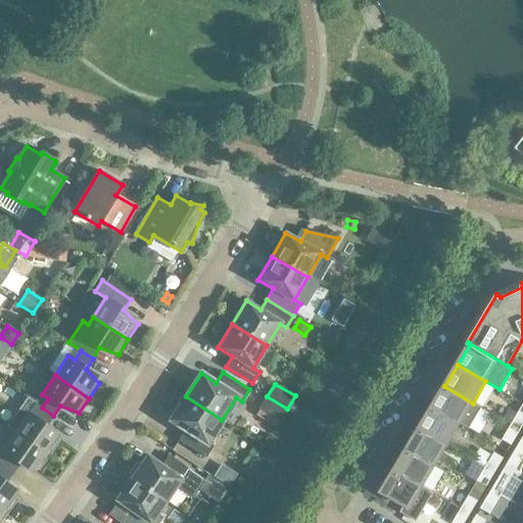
[(432,407),(461,423),(473,403),(444,386),(432,407)]
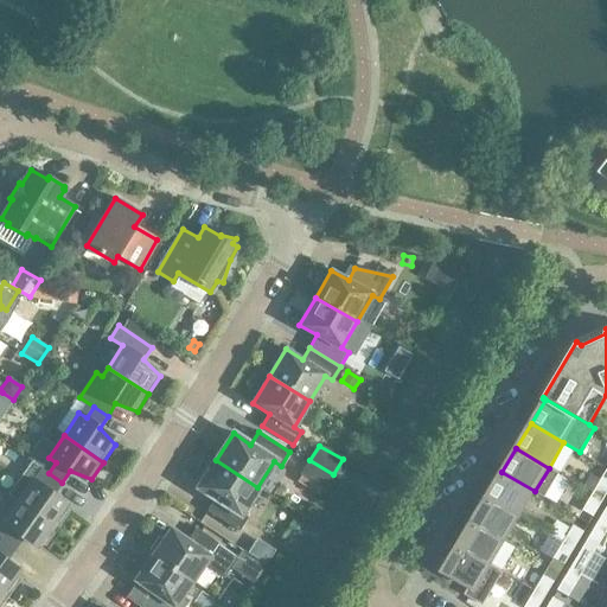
[(248,517),(241,513),(257,487),(216,460),(198,487),(215,498),(208,511),(238,531),(248,517)]
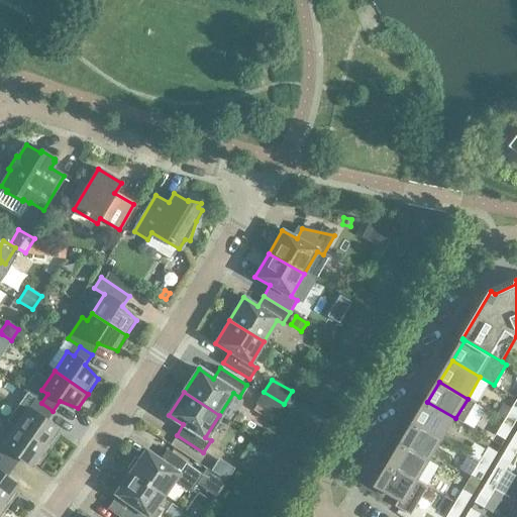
[(277,416),(284,404),(264,392),(255,404),(277,416)]
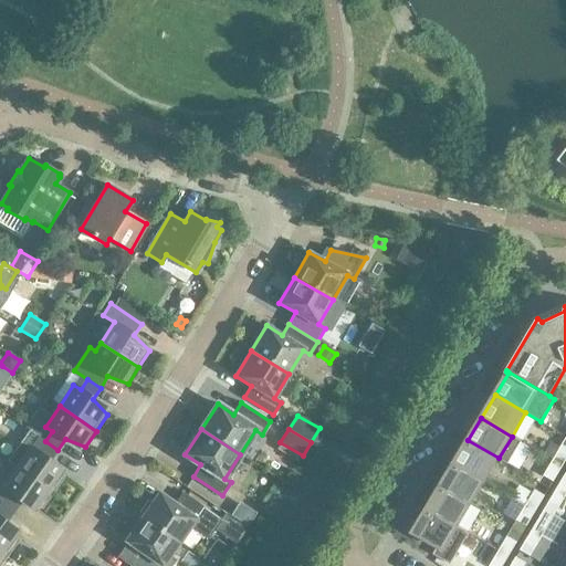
[(454,462),(485,481),(499,458),(468,440),(454,462)]
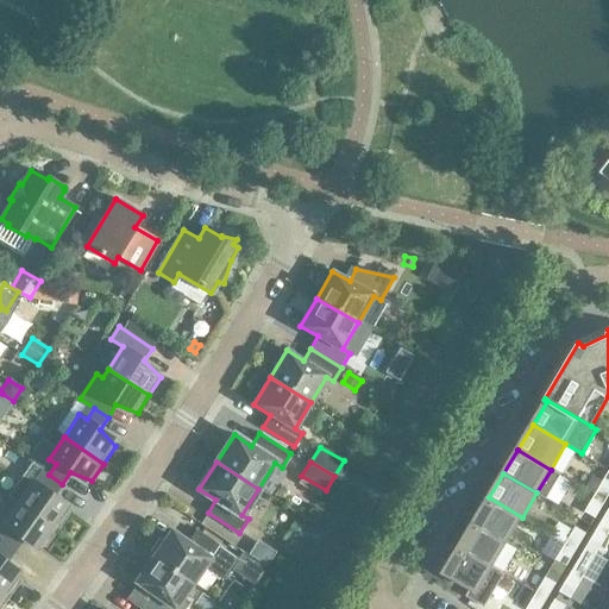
[(54,497),(62,484),(49,475),(41,487),(33,482),(18,503),(57,531),(69,514),(54,497)]
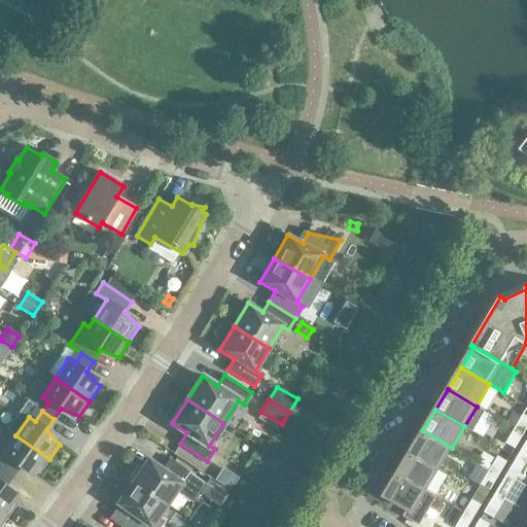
[(515,428),(524,434),(526,429),(526,416),(524,414),(515,428)]
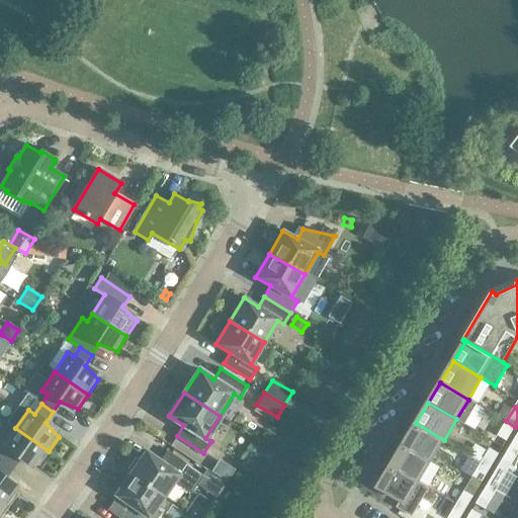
[(515,427),(506,421),(498,435),(507,441),(515,427)]
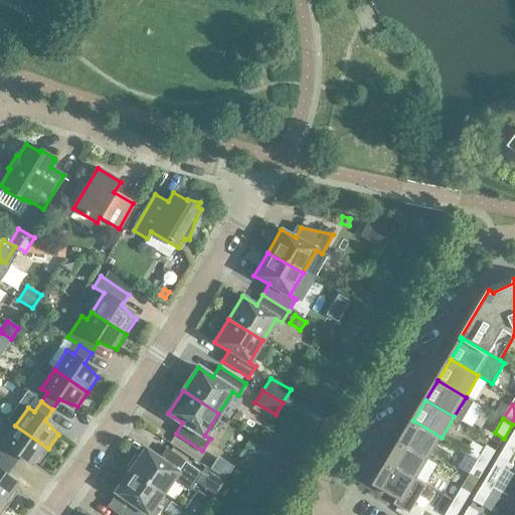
[(401,442),(428,459),(442,438),(413,420),(401,442)]
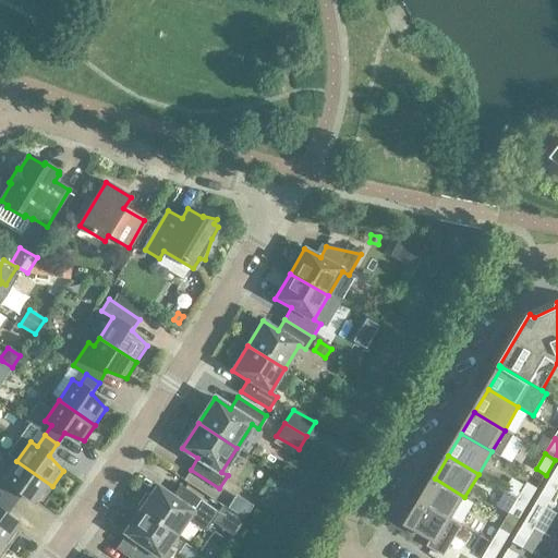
[(41,502),(52,486),(16,461),(11,469),(4,464),(0,471),(0,494),(1,496),(14,505),(22,495),(41,502)]
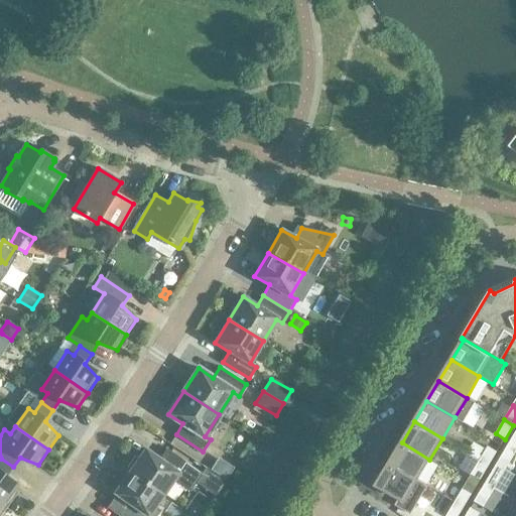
[(389,464),(417,481),(429,460),(402,442),(389,464)]
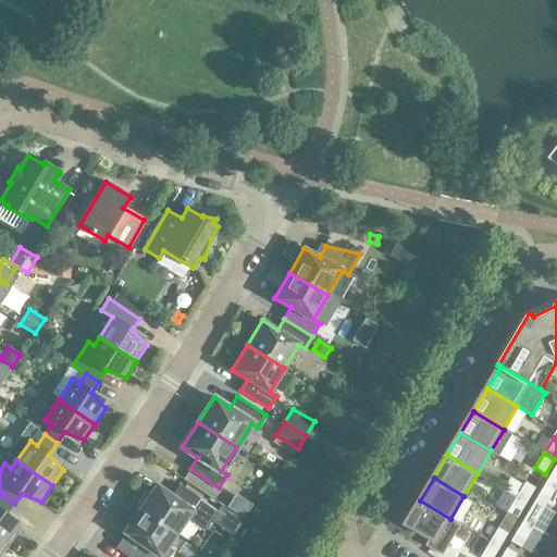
[(556,487),(556,485),(548,481),(540,495),(549,500),(556,487)]
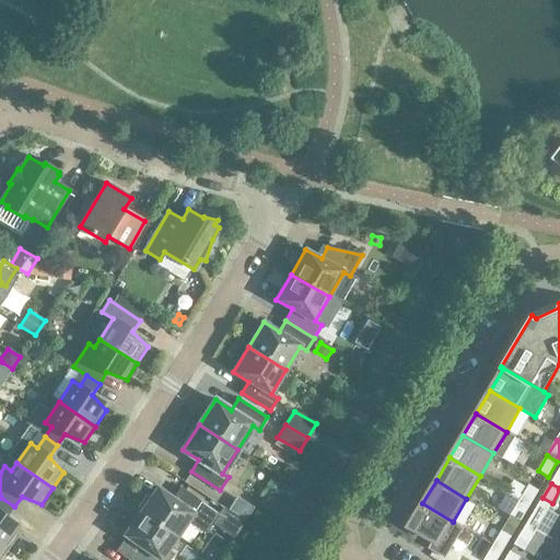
[(521,500),(531,506),(539,491),(529,485),(521,500)]
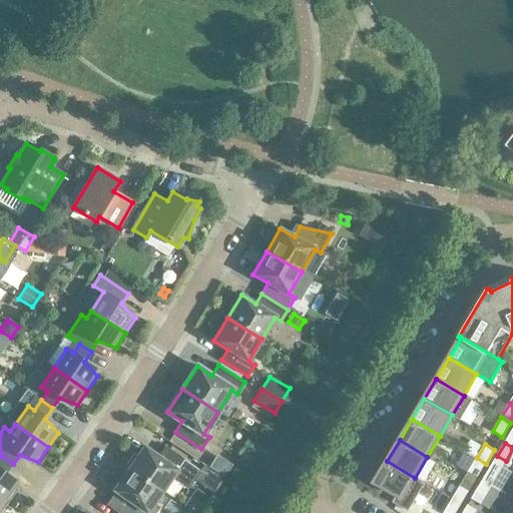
[(214,494),(223,480),(203,467),(200,471),(169,450),(163,460),(144,447),(138,456),(134,453),(126,465),(129,467),(129,469),(162,492),(172,478),(188,489),(194,480),(214,494)]
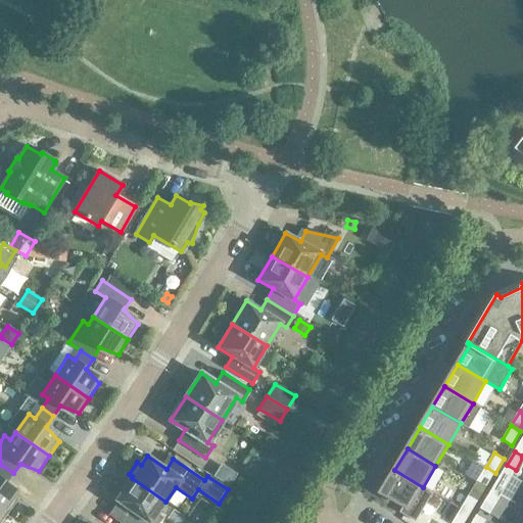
[(6,483),(13,473),(1,465),(0,466),(0,507),(8,513),(18,498),(6,483)]
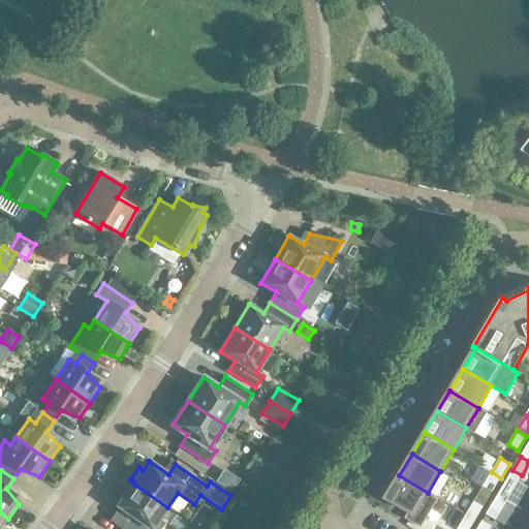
[(224,472),(218,481),(230,490),(238,480),(224,472)]
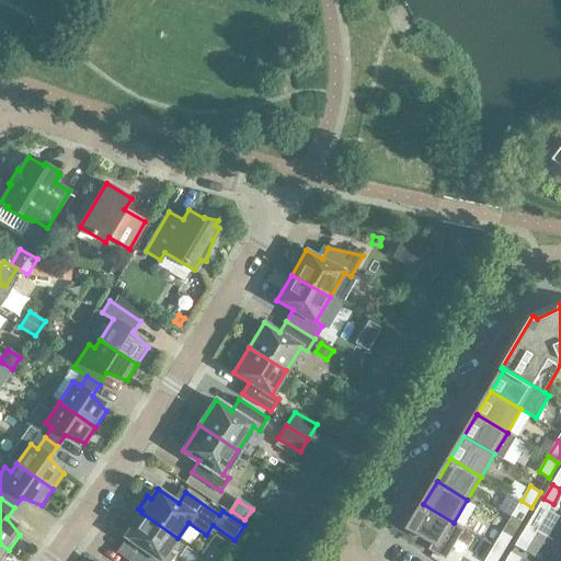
[(531,507),(522,501),(512,517),(522,523),(531,507)]
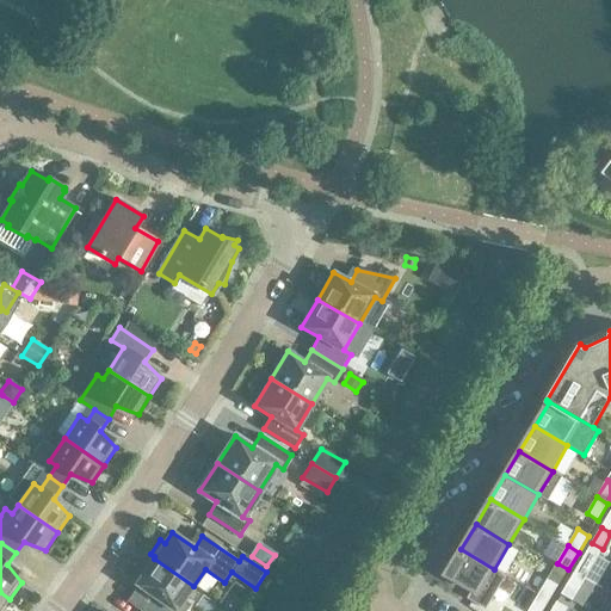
[(479,594),(494,569),(461,549),(446,574),(479,594)]
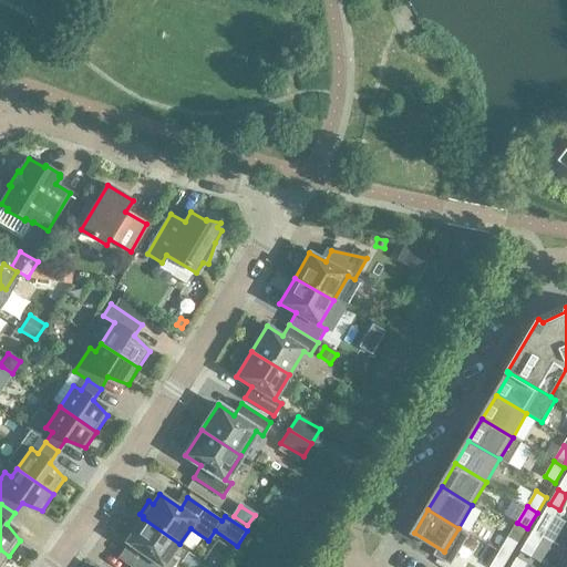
[(545,534),(549,536),(556,525),(542,517),(534,531),(544,537),(545,534)]
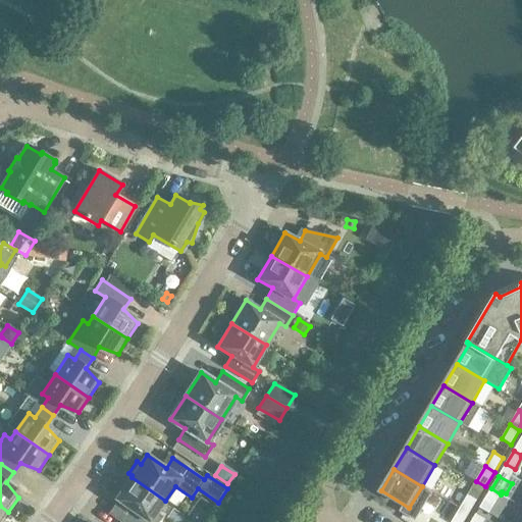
[(158,521),(161,518),(156,514),(165,501),(132,477),(115,500),(135,513),(127,521),(158,521)]
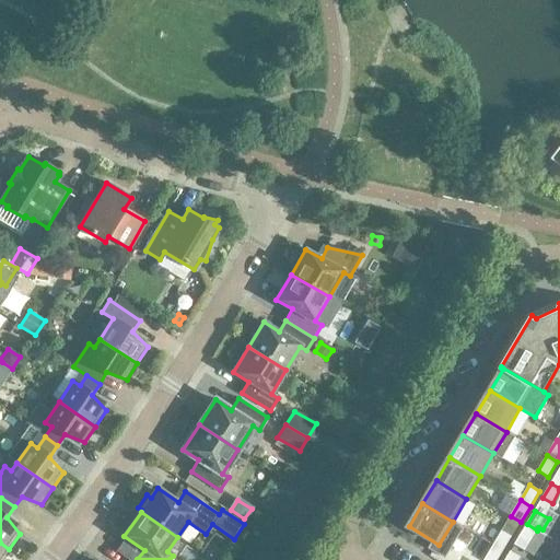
[(537,531),(527,524),(518,538),(528,544),(537,531)]
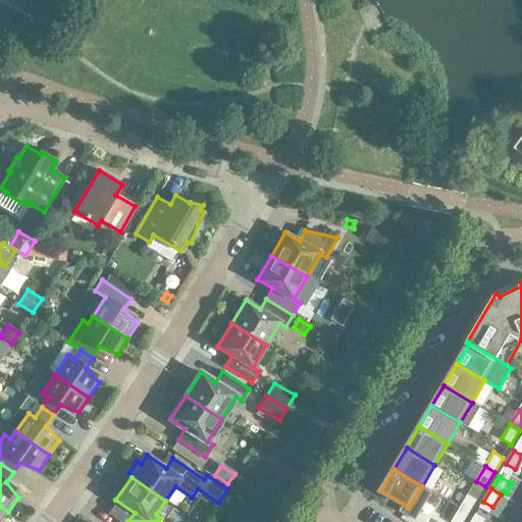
[(460,509),(469,514),(477,500),(469,494),(460,509)]
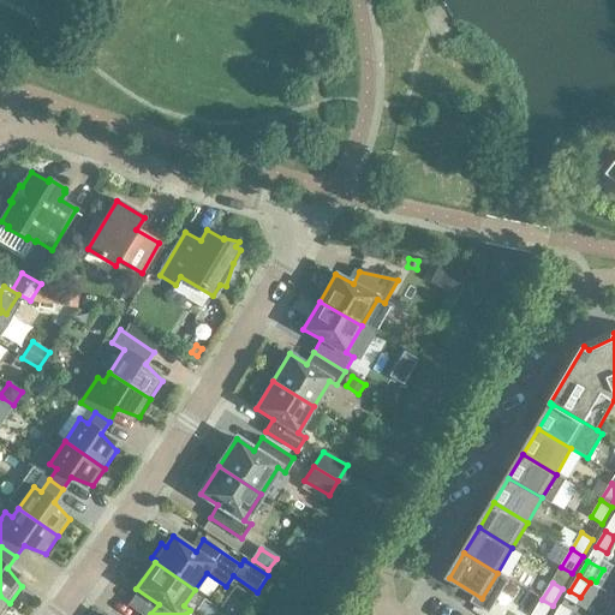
[(547,614),(553,605),(542,599),(532,614),(547,614)]
